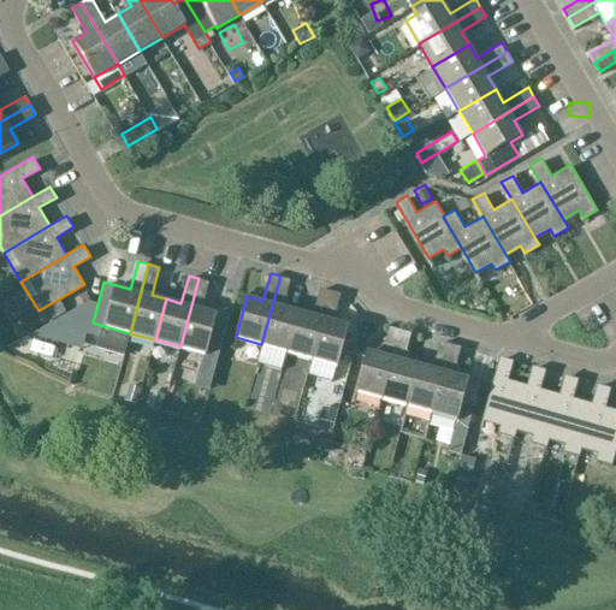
[(280,276),(261,344),(286,351),(298,311),(283,306),(290,278),(280,276)]
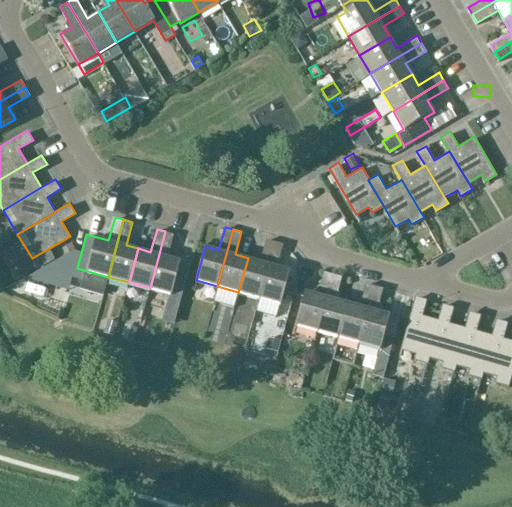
[(165,231),(150,288),(171,294),(171,292),(180,260),(167,257),(173,233),(165,231)]
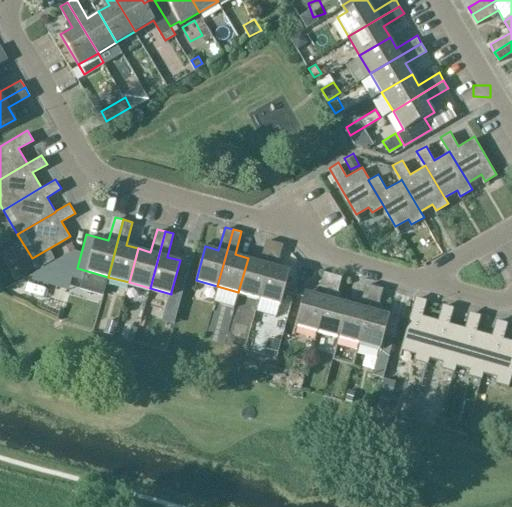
[(260,261),(248,258),(238,292),(259,298),(275,241),(266,238),(260,261)]
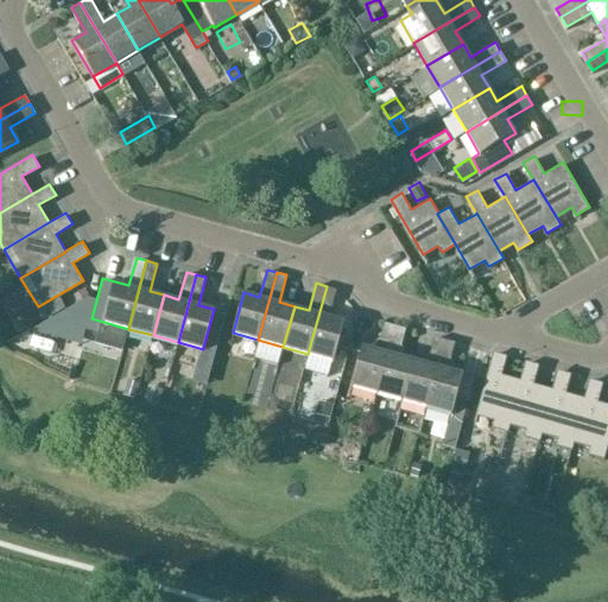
[(336,289),(327,286),(308,354),(333,361),(344,321),(329,316),(336,289)]
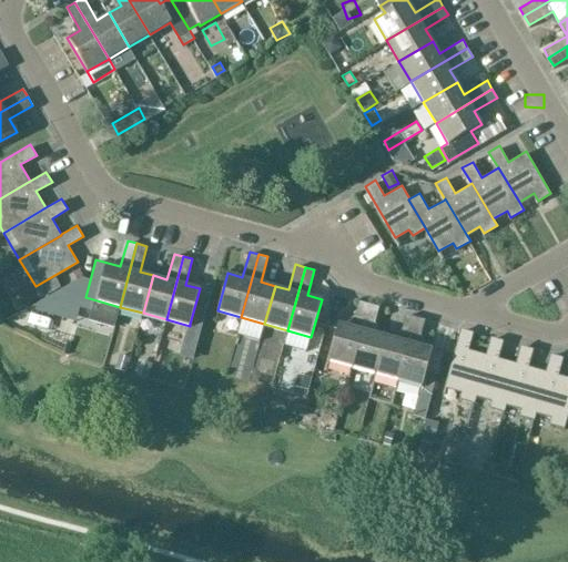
[(59,289),(30,306),(52,313),(58,296),(59,289)]
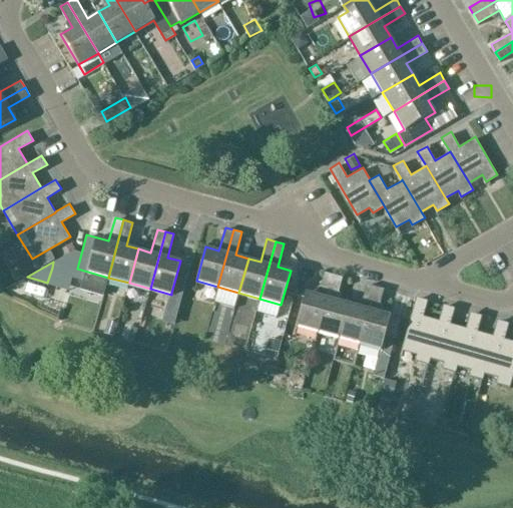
[(19,264),(9,270),(14,279),(24,274),(19,264)]
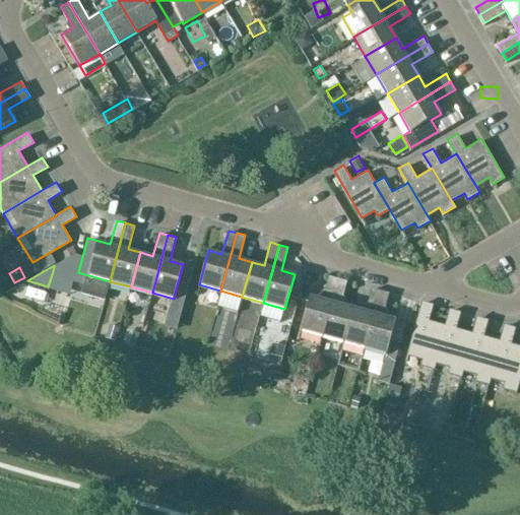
[(322,335),(337,277),(329,275),(323,299),(310,296),(300,330),(322,335)]
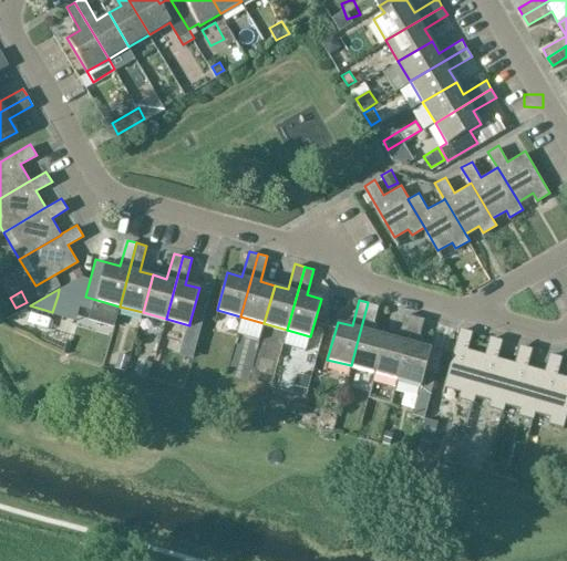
[(368,302),(351,365),(374,372),(384,334),(371,331),(378,305),(368,302)]
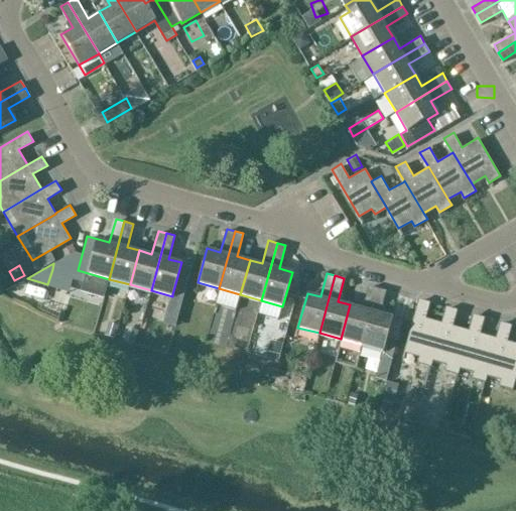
[(363,308),(350,304),(341,339),(362,345),(378,287),(369,284),(363,308)]
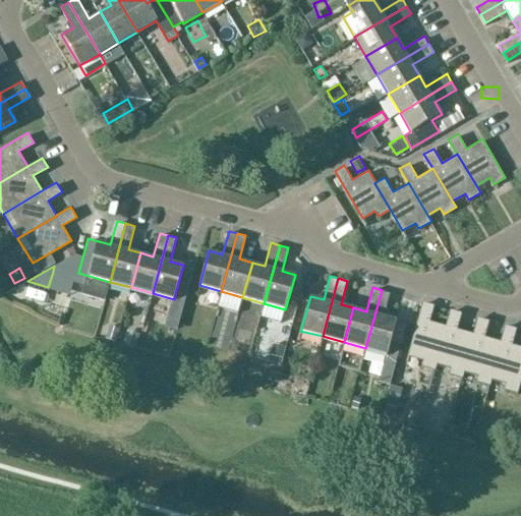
[(382,290),(365,348),(387,354),(397,320),(384,316),(390,292),(382,290)]
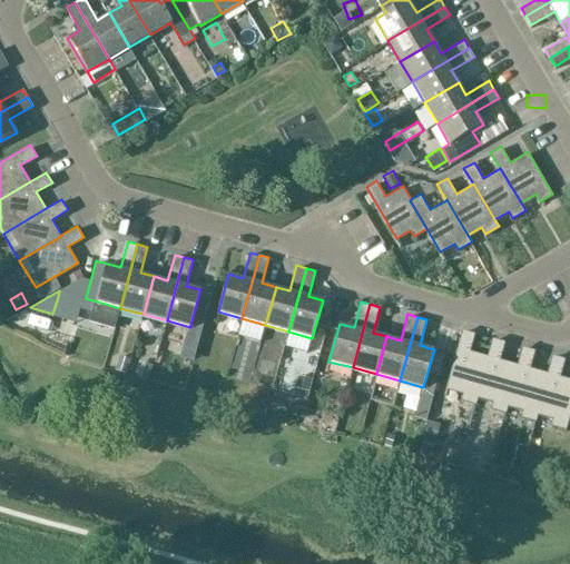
[(474,403),(488,355),(470,350),(474,333),(462,329),(444,394),(445,394),(448,388),(462,393),(461,398),(474,403)]
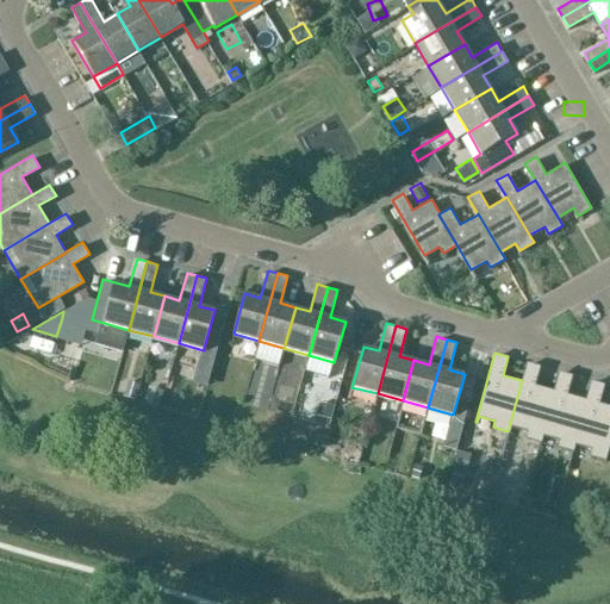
[(539,440),(553,390),(535,384),(540,366),(527,361),(522,380),(508,431),(509,431),(511,424),(527,429),(526,436),(539,440)]
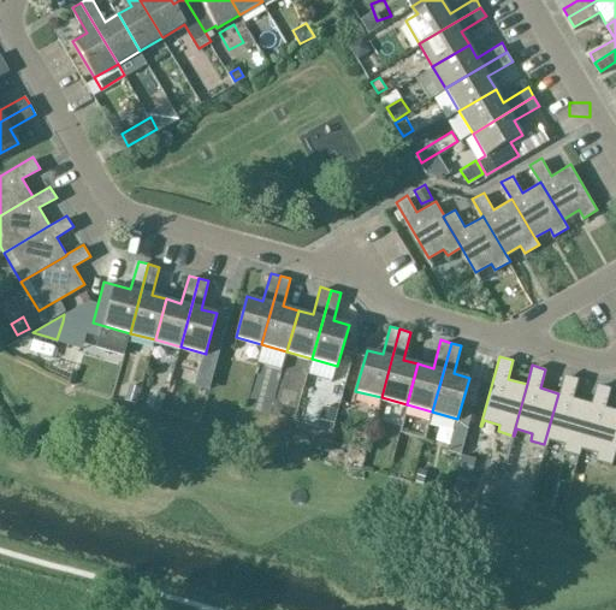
[(576,454),(591,402),(573,397),(578,378),(564,374),(558,394),(544,444),(546,445),(549,438),(564,443),(563,449),(576,454)]
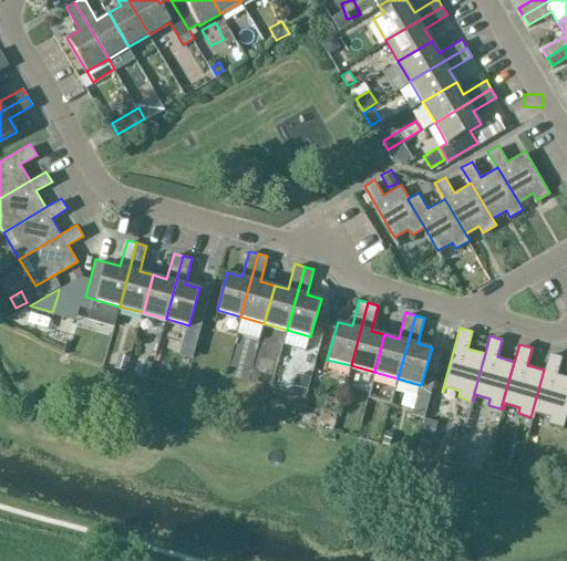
[(120,353),(115,366),(126,370),(130,356),(120,353)]
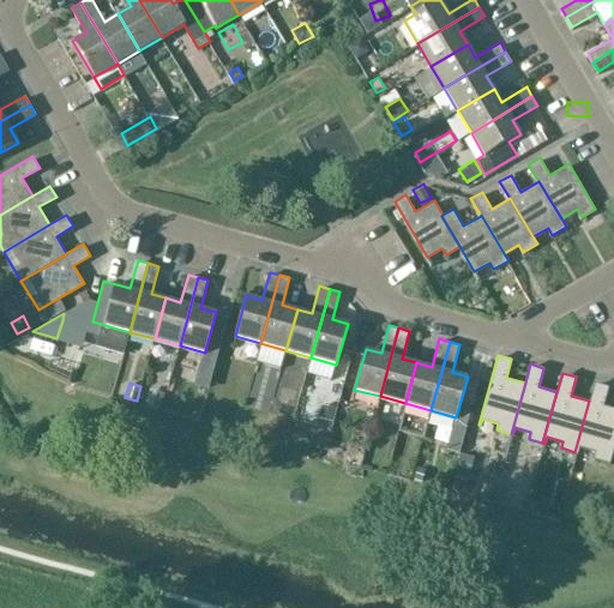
[(589,401),(575,452),(577,452),(578,445),(595,450),(594,457),(597,458),(609,462),(612,453),(613,445),(613,407),(603,404),(608,386),(595,383),(589,401)]
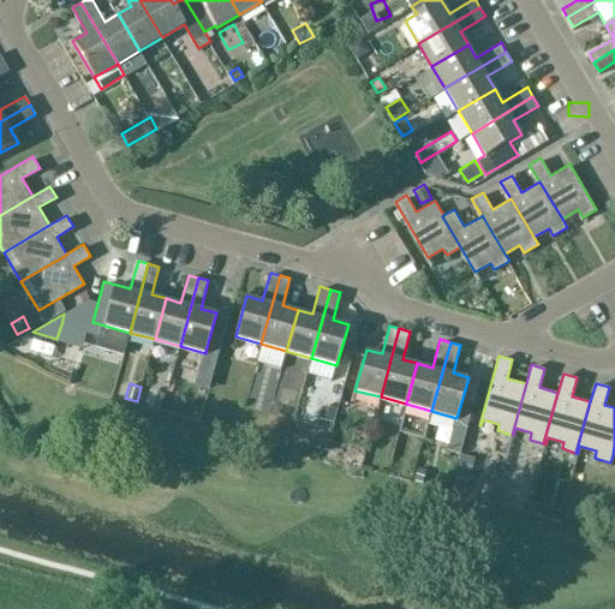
[(166,392),(150,387),(145,402),(161,407),(166,392)]
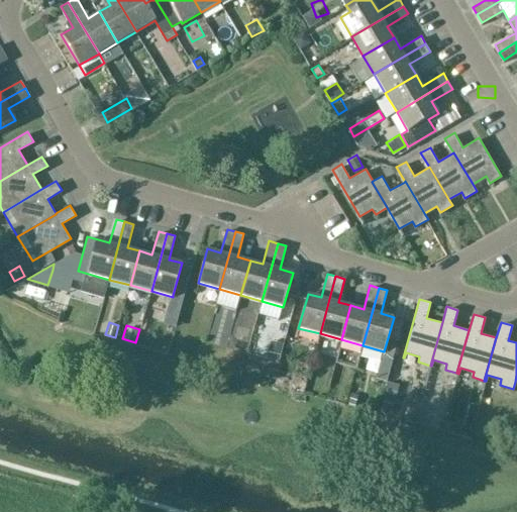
[(271,338),(268,349),(281,353),(284,341),(271,338)]
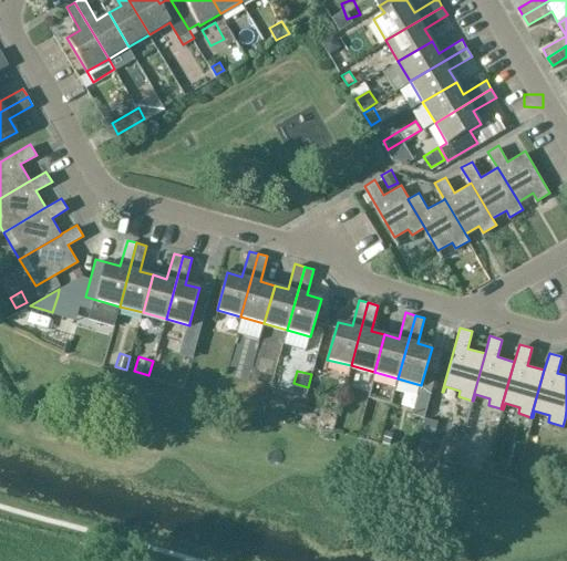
[(306,392),(302,407),(311,409),(315,394),(306,392)]
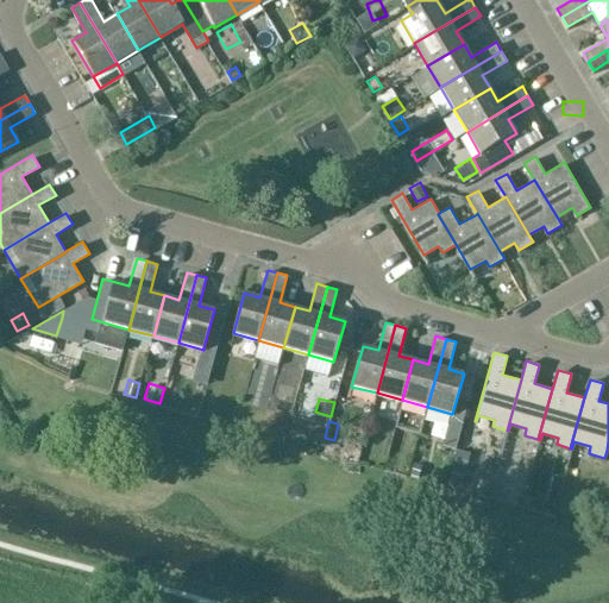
[(462,438),(459,448),(470,450),(472,440),(462,438)]
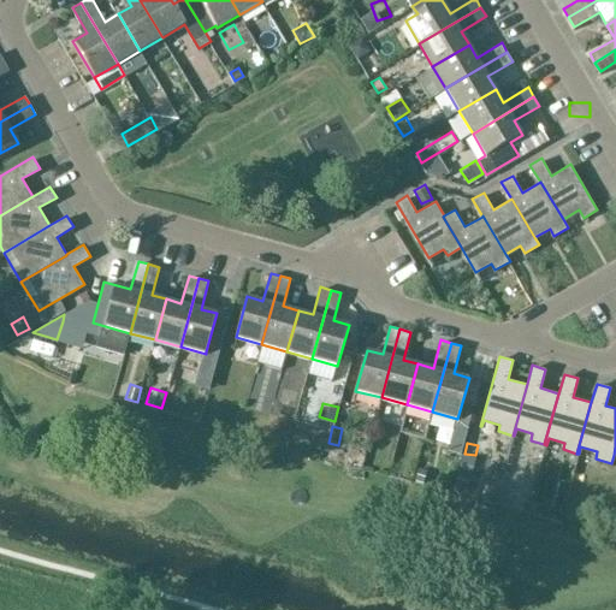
[(462,454),(452,487),(467,491),(475,457),(462,454)]
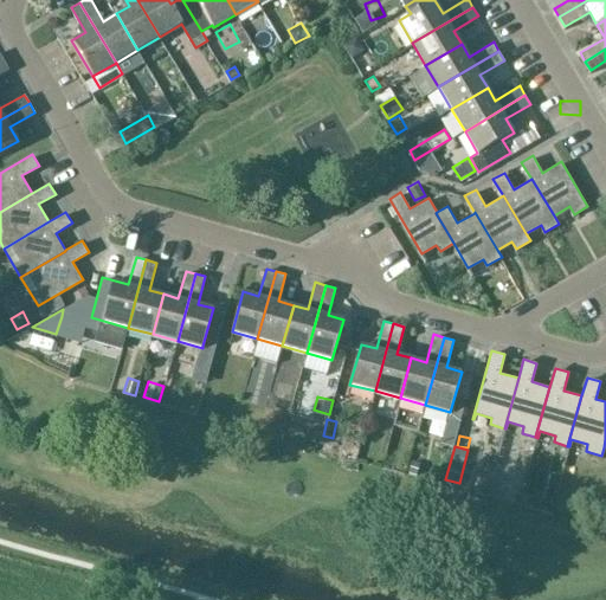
[(407,462),(405,472),(419,475),(421,465),(407,462)]
